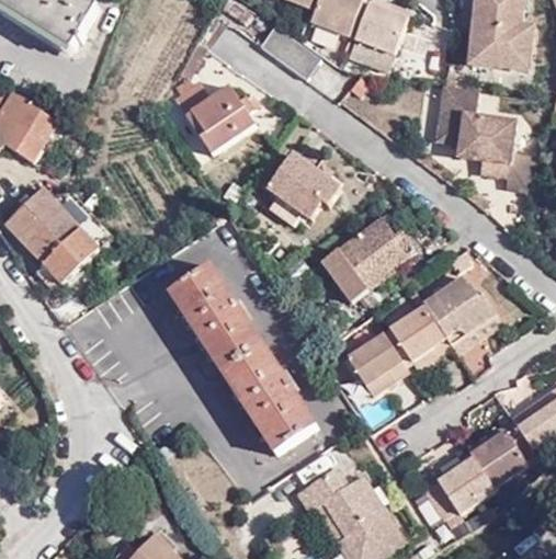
[(0,7),(69,50),(95,8),(82,0),(0,0),(0,7)]
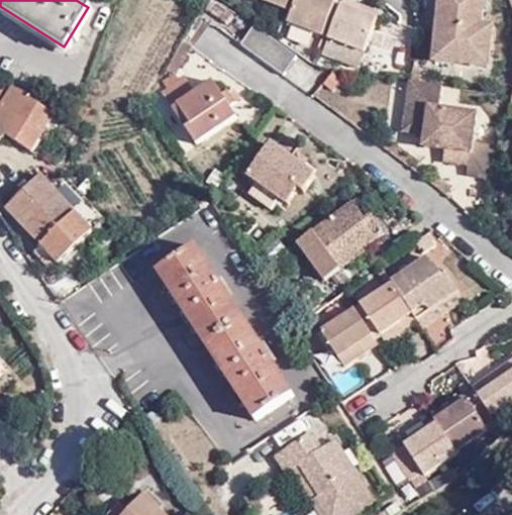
[(261,0),(285,10),(288,0),(261,0)]
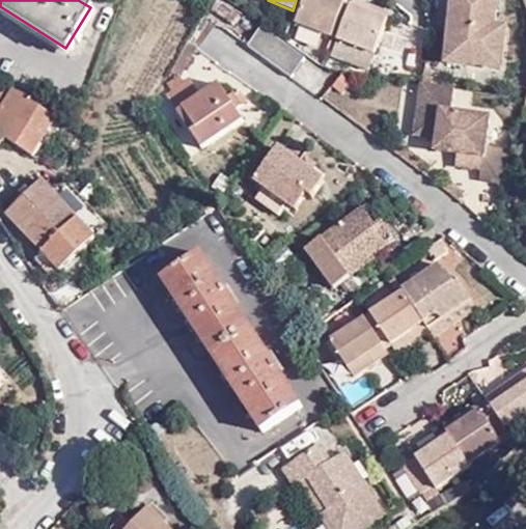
[(302,0),(294,23),(329,37),(343,0),(302,0)]
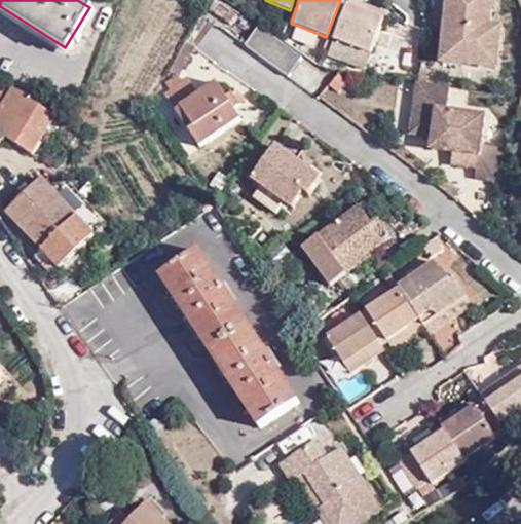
[(340,0),(326,37),(333,40),(349,0),(340,0)]
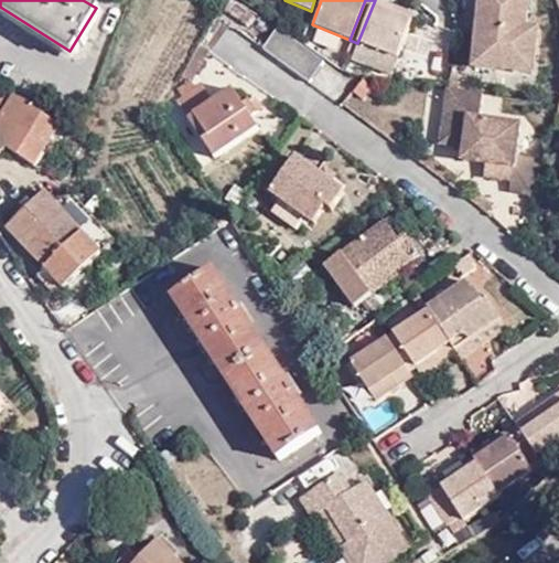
[(390,7),(375,0),(357,43),(394,59),(409,21),(388,12),(390,7)]
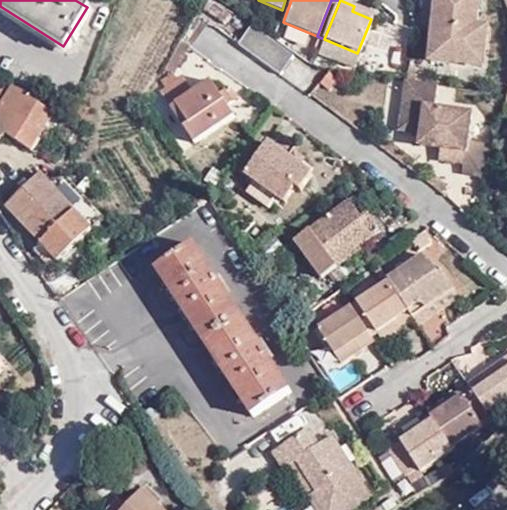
[(428,0),(428,13),(433,14),(432,30),(480,40),(481,23),(470,23),(472,0),(428,0)]
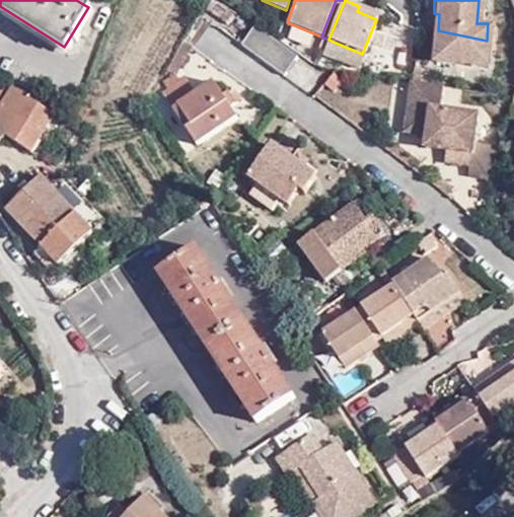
[(378,13),(359,6),(357,11),(376,19),(378,13)]
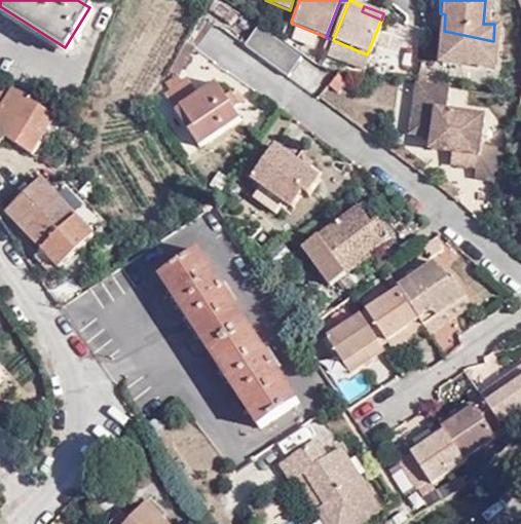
[(282,73),(296,53),(254,23),(240,42),(282,73)]
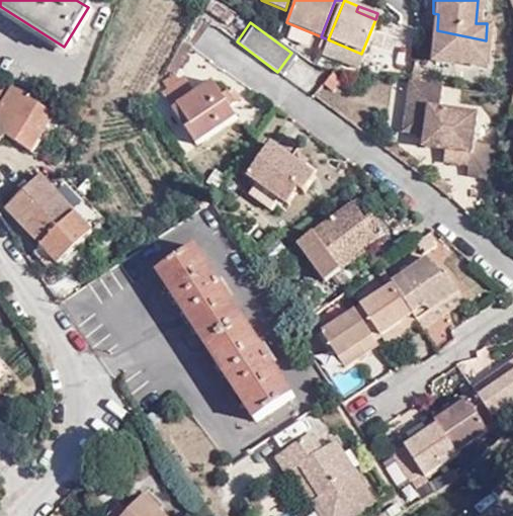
[(486,40),(437,30),(432,29),(429,59),(447,60),(447,49),(484,52),(486,40)]
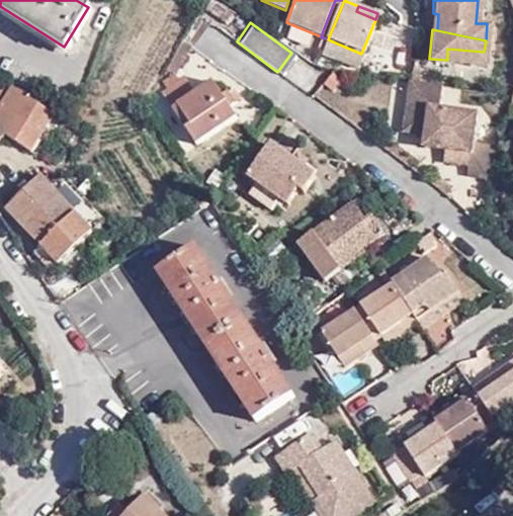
[(172,69),(188,41),(182,36),(181,35),(180,35),(175,45),(164,66),(166,67),(167,67),(172,69)]
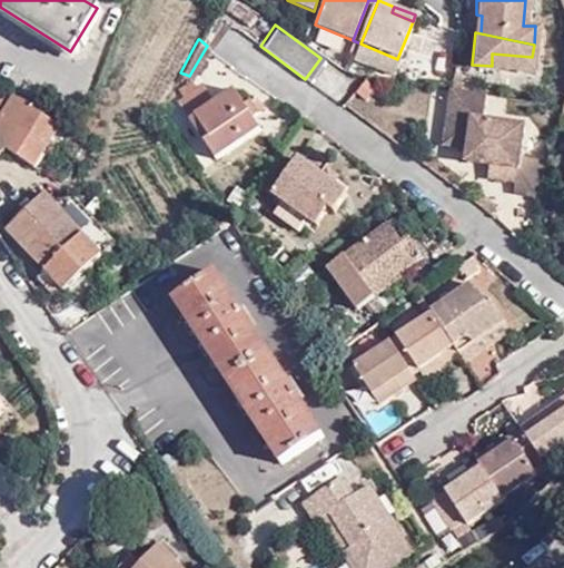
[(397,59),(360,43),(354,60),(391,75),(397,59)]
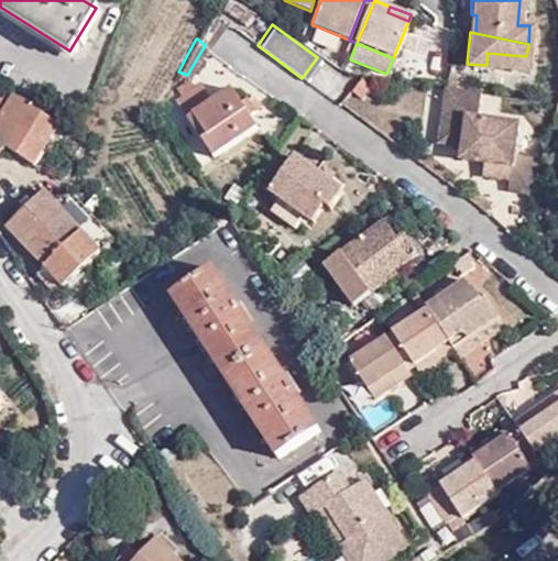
[(487,53),(487,65),(525,69),(526,56),(487,53)]
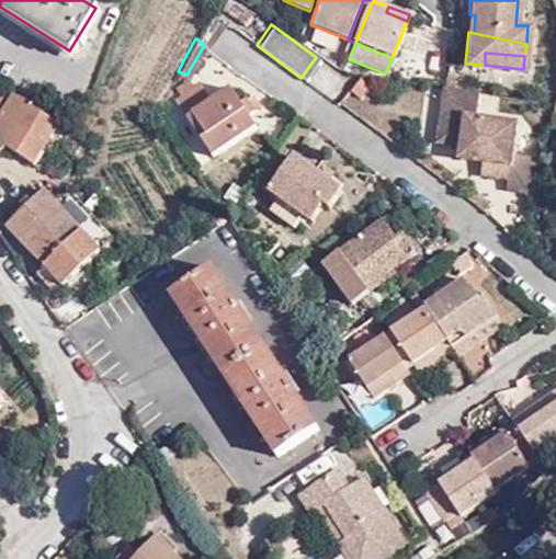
[(330,94),(341,81),(324,66),(313,80),(330,94)]
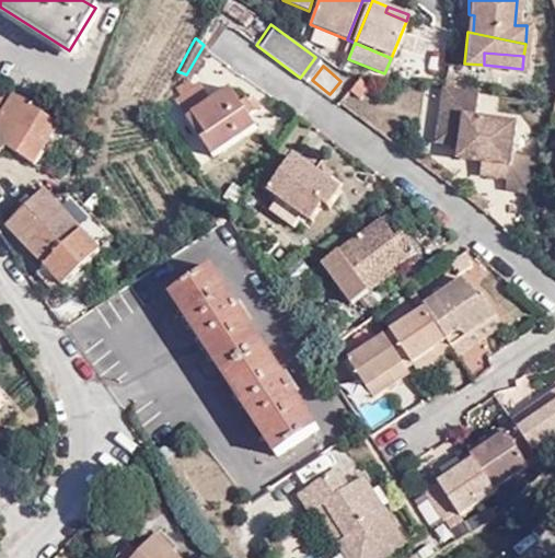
[(174,83),(178,91),(188,83),(183,77),(175,81),(174,82),(173,83),(174,83)]
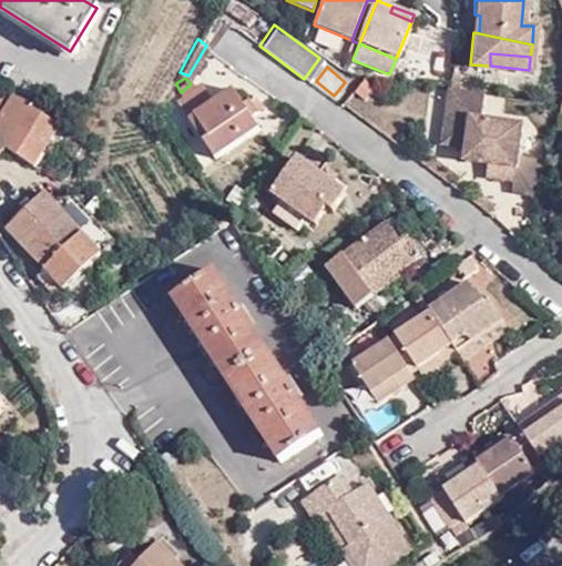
[(191,84),(181,92),(175,95),(179,101),(187,113),(213,152),(256,122),(231,83),(212,97),(200,79),(191,84)]
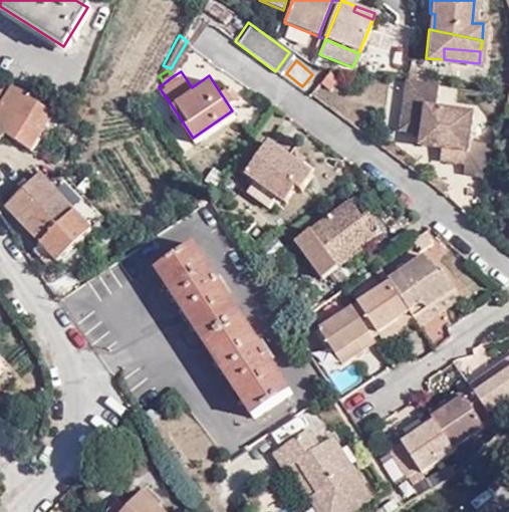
[(437,83),(403,78),(396,131),(417,134),(416,147),(438,150),(461,153),(460,164),(460,165),(459,175),(484,177),(494,146),(468,142),(472,110),(434,105),(437,83)]
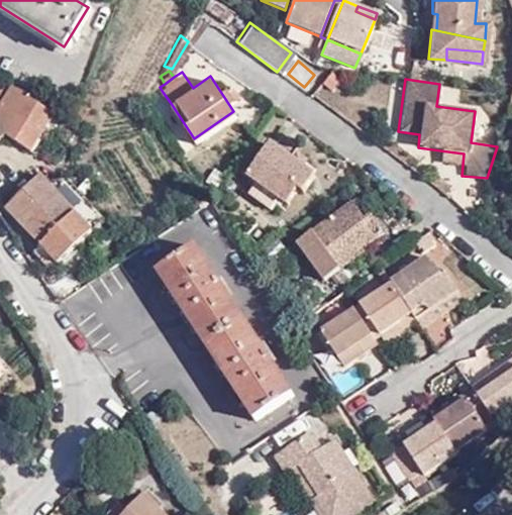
[(6,85),(0,94),(0,136),(3,133),(26,148),(49,113),(6,85)]
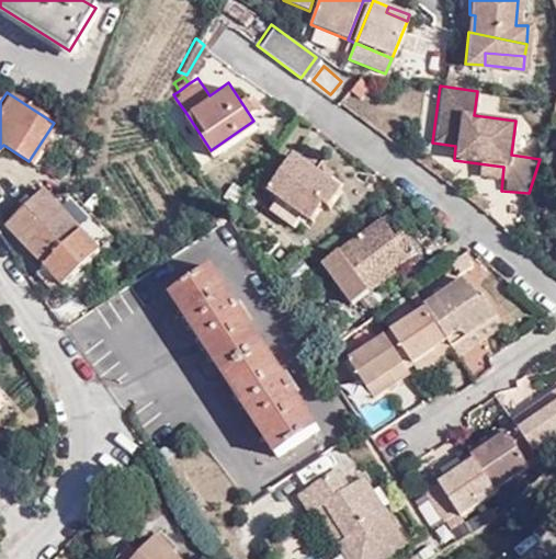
[(170,122),(185,112),(177,100),(162,110),(170,122)]
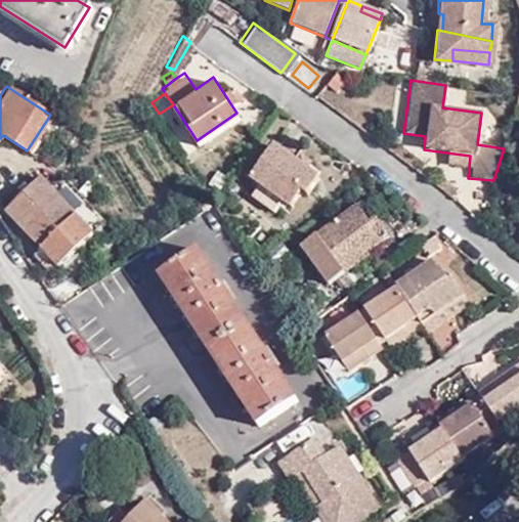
[(259,182),(289,206),(301,188),(306,191),(317,175),(272,141),(248,176),(259,182)]
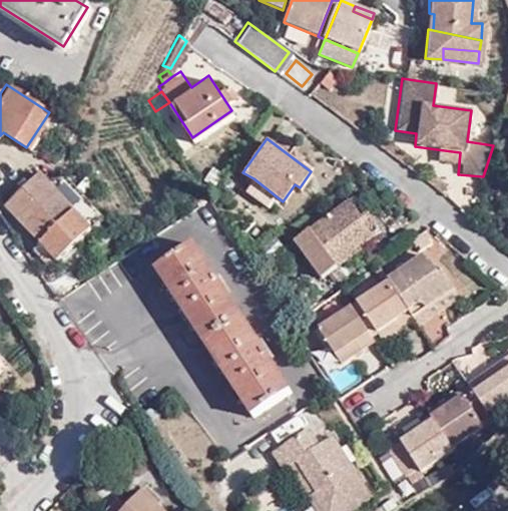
[(459,163),(460,152),(437,149),(436,160),(459,163)]
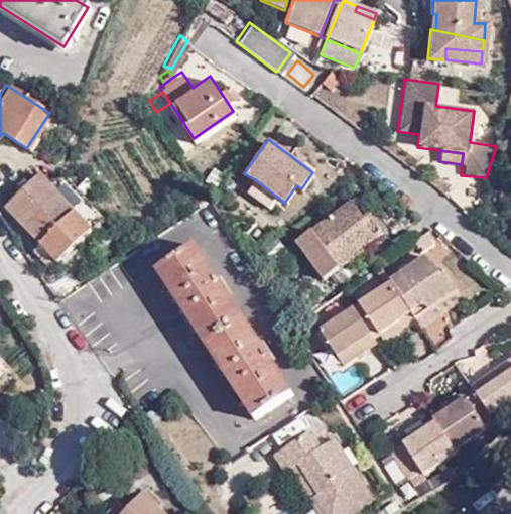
[(2,204),(50,264),(98,224),(61,179),(48,188),(35,174),(2,204)]
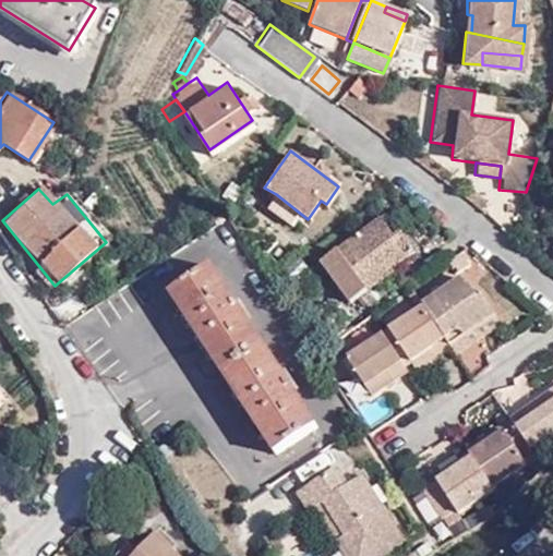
[(376,213),(388,227),(400,229),(384,207),(376,213)]
